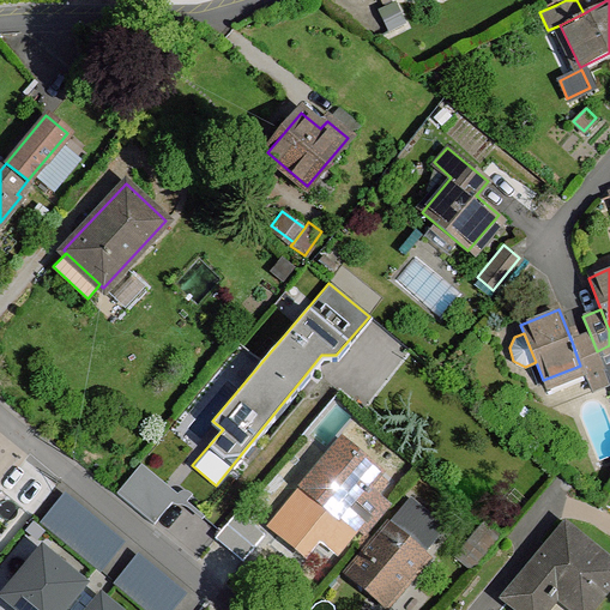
[(597,351),(590,333),(572,342),(580,366),(585,376),(604,369),(597,351)]
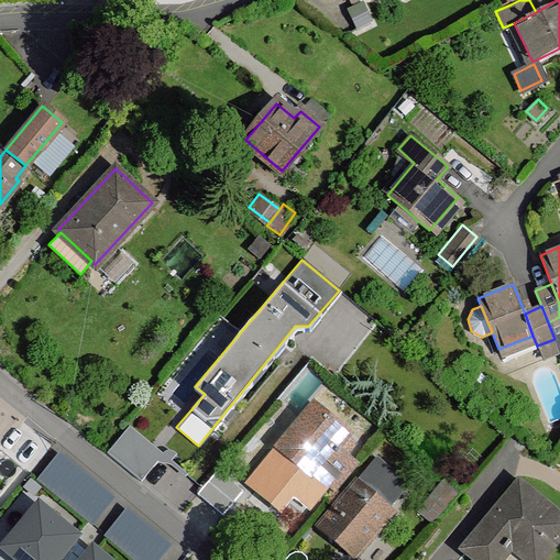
[(559,317),(548,322),(555,339),(559,350),(559,317)]
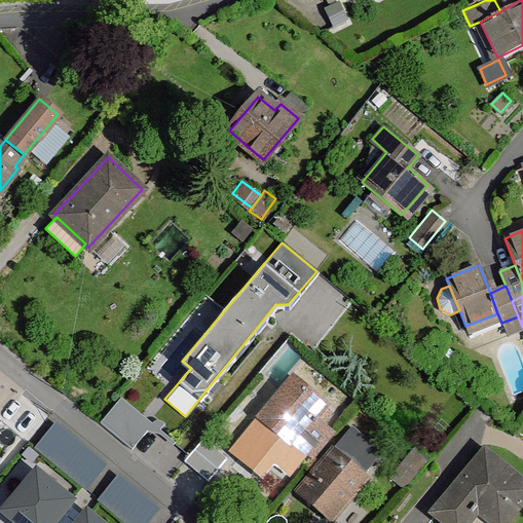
[(325,405),(292,376),(261,414),(304,449),(311,455),(332,432),(322,423),(314,416),(324,406),(325,405)]
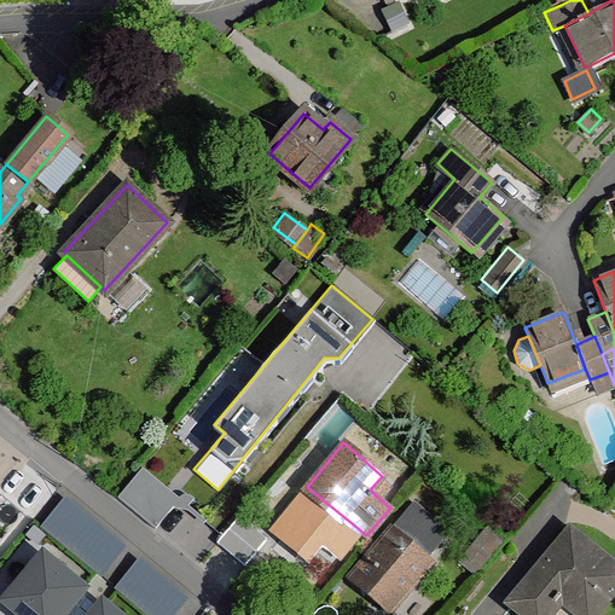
[(141,465),(115,495),(152,527),(178,497),(141,465)]
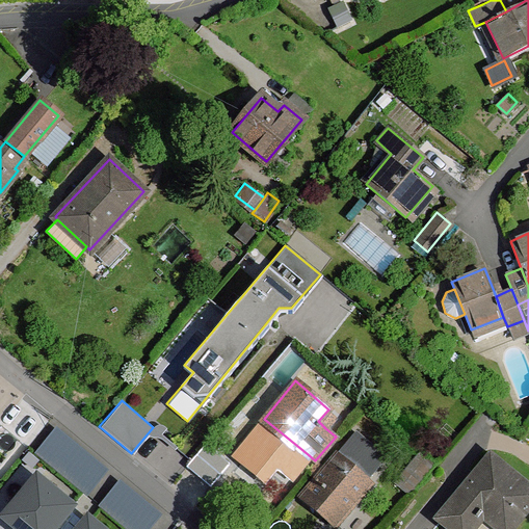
[(335,417),(327,411),(318,421),(325,428),(335,417)]
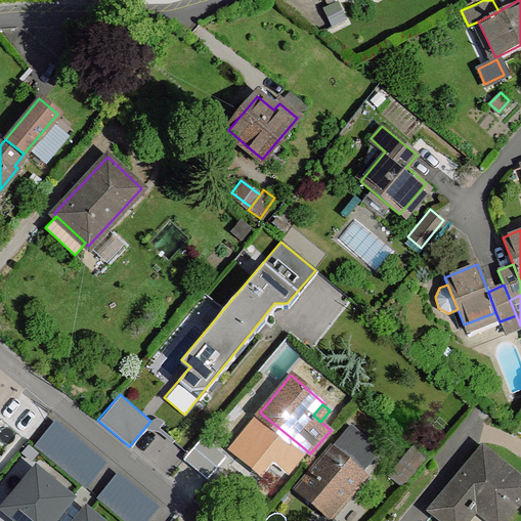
[(303,447),(260,413),(231,447),(258,470),(270,454),(287,468),(303,447)]
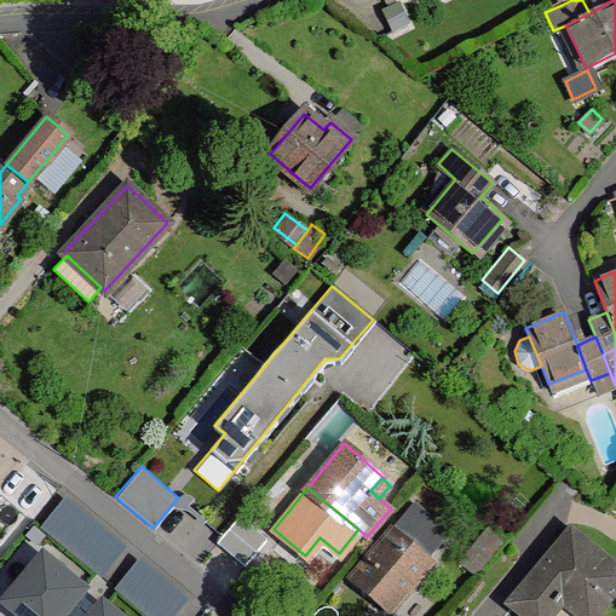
[(63,494),(38,524),(98,574),(124,545),(63,494)]
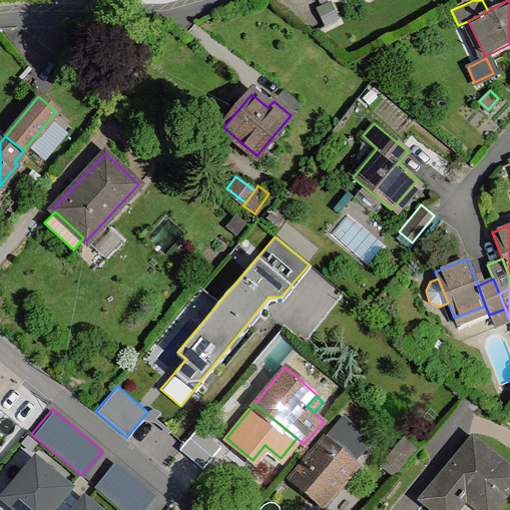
[(132,435),(163,458),(180,434),(149,412),(132,435)]
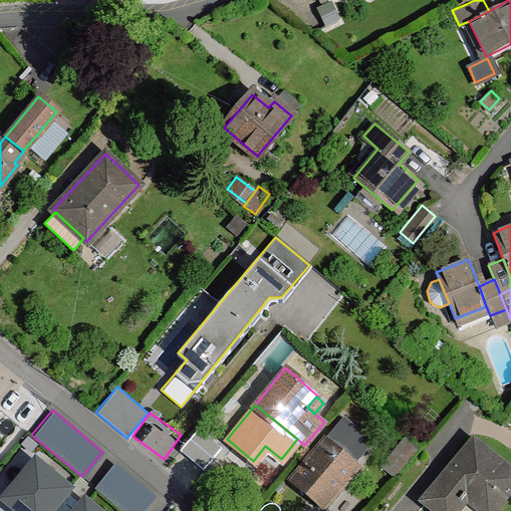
[(342,416),(322,440),(350,465),(370,440),(342,416)]
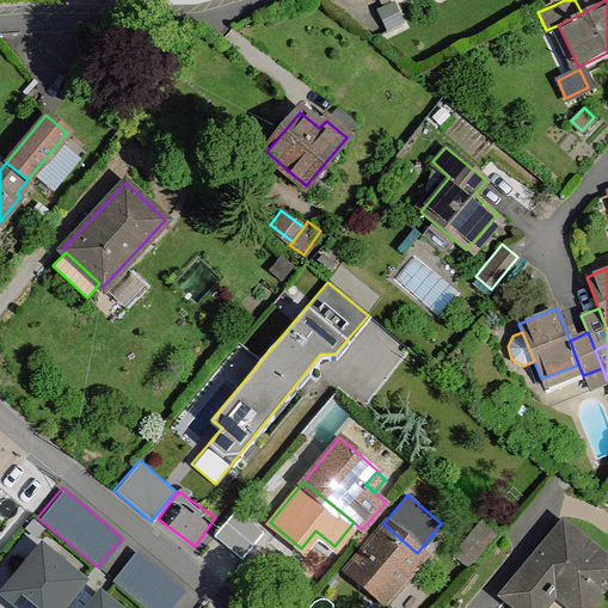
[(263,529),(237,507),(219,528),(215,533),(240,554),(263,529)]
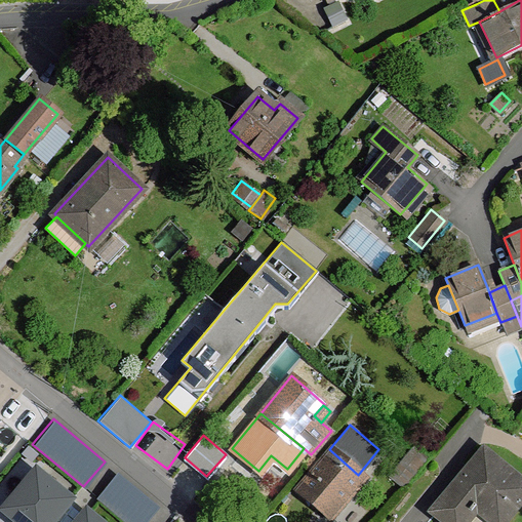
[(429,456),(413,444),(387,475),(403,487),(429,456)]
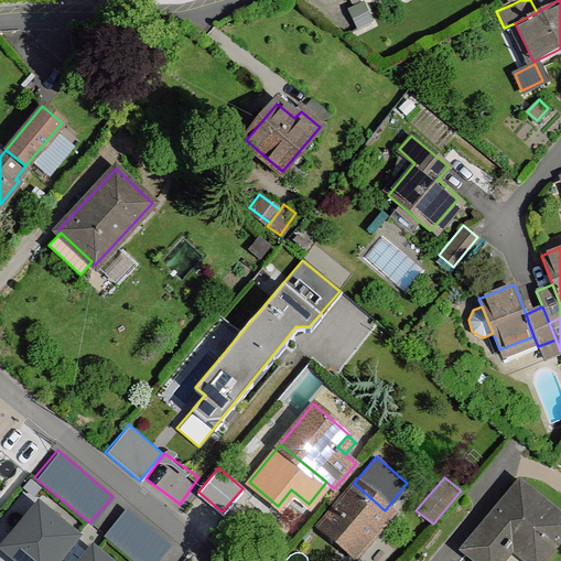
[(506,502),(465,549),(479,560),(494,560),(510,543),(531,560),(538,560),(560,533),(560,517),(516,479),(500,497),(506,502)]
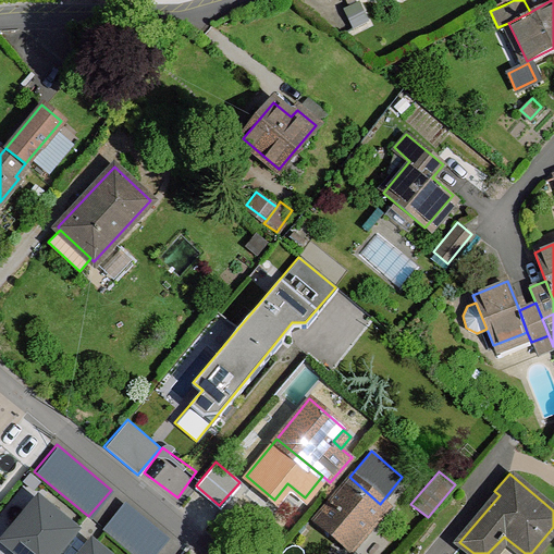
[(330,500),(316,516),(352,546),(384,508),(380,504),(349,477),(339,490),(330,500)]
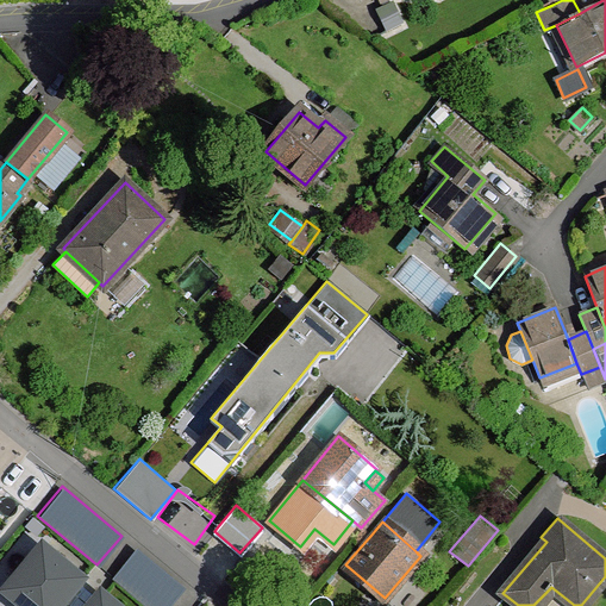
[(361,547),(370,536),(361,528),(351,539),(361,547)]
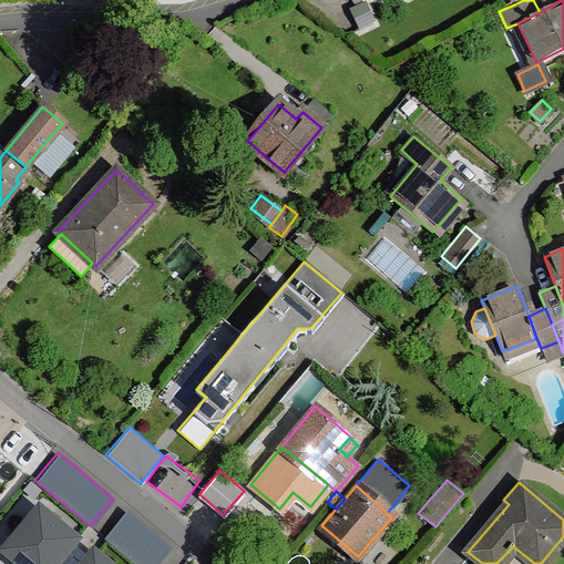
[(37,503),(0,547),(20,563),(51,563),(75,535),(37,503)]
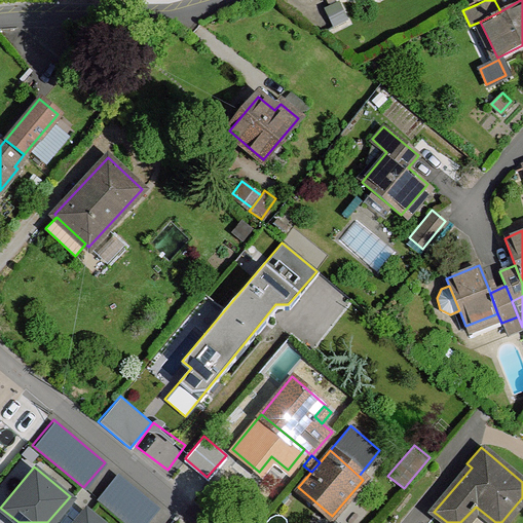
[(116,471),(96,497),(126,522),(144,522),(159,506),(116,471)]
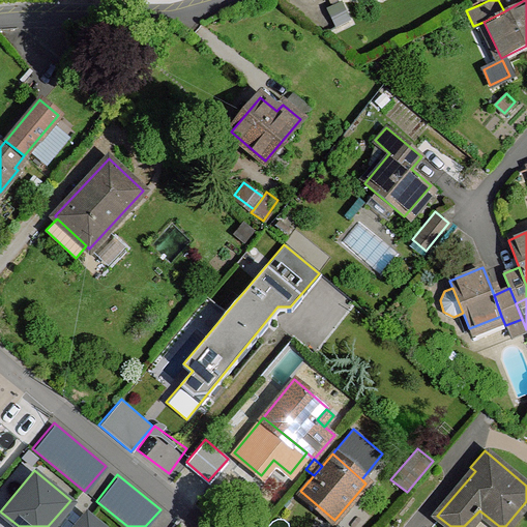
[(104,526),(84,510),(70,526),(104,526)]
